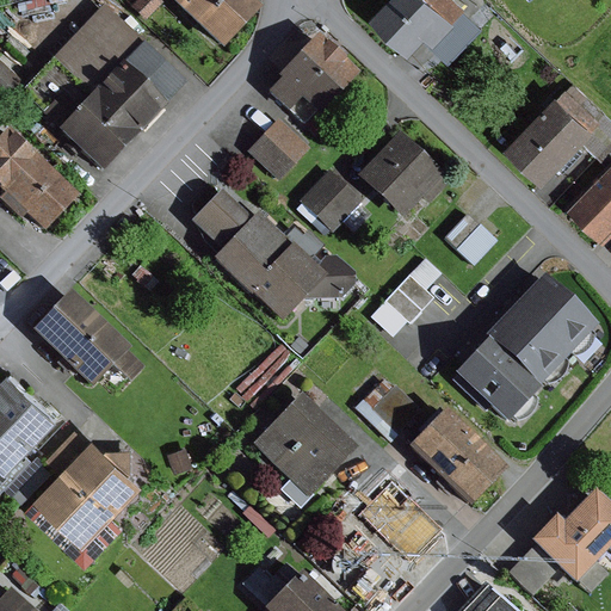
[(158,0),(137,0),(133,6),(146,19),(162,4),(158,0)]
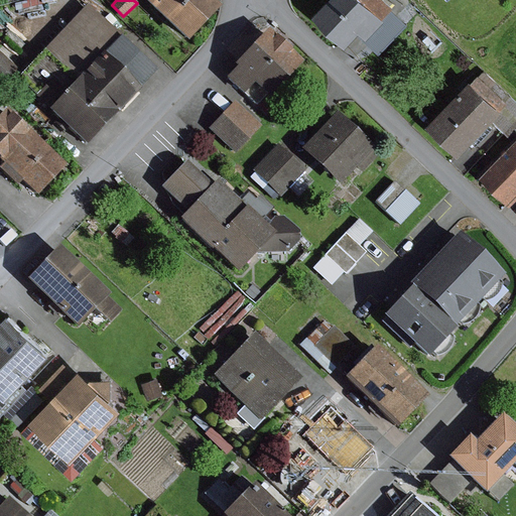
[(213,0),(143,0),(186,40),(220,6),(213,0)]
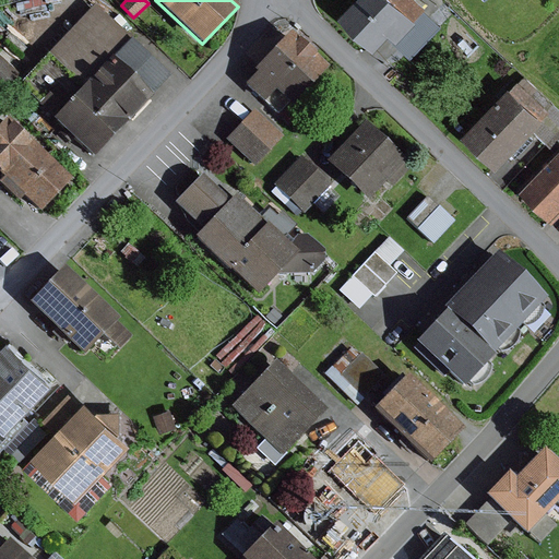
[(354,0),(340,15),(377,49),(388,37),(394,31),(402,38),(420,19),(418,18),(400,0),(354,0)]
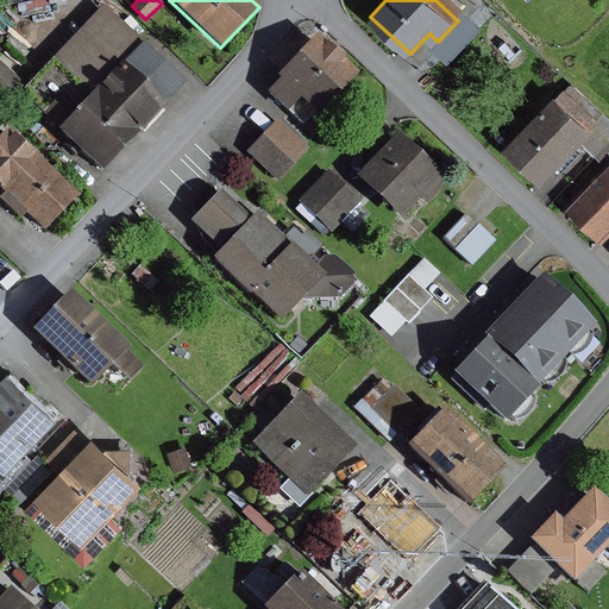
[(435,0),(456,19),(464,11),(465,8),(456,0),(435,0)]
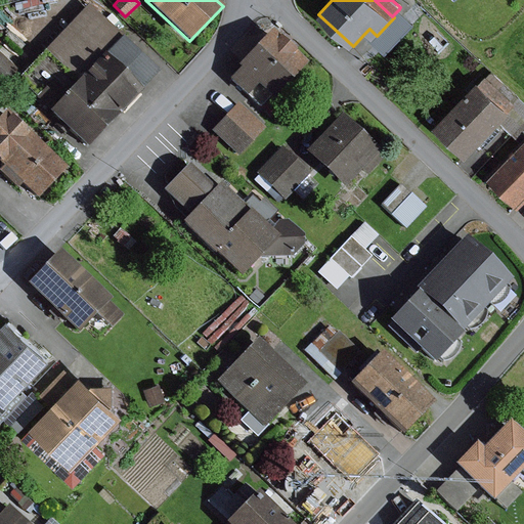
[(45,50),(79,82),(122,37),(89,5),(45,50)]
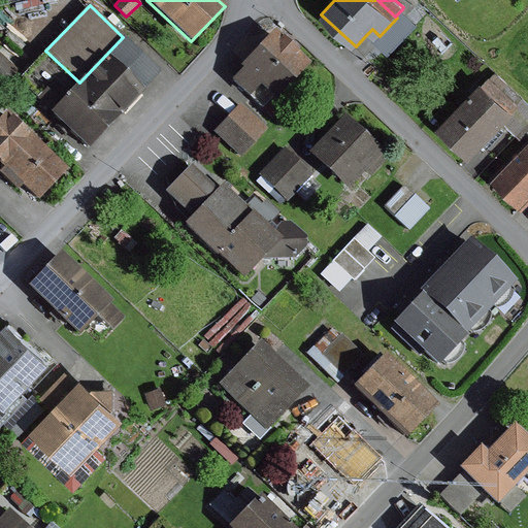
[(419,25),(402,9),(395,17),(397,18),(380,36),(372,29),(366,35),(389,57),(419,25)]
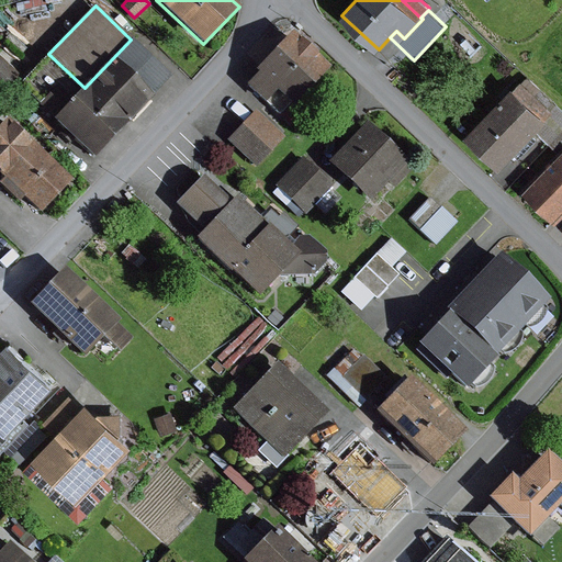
[(258,72),(247,85),(279,114),(291,102),(294,105),(330,67),(292,31),(255,70),(258,72)]
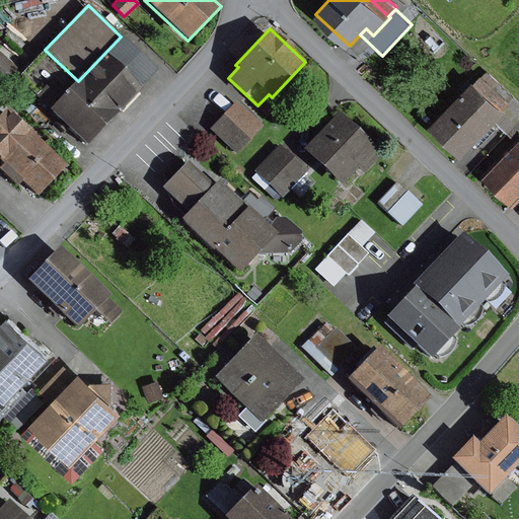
[(156,71),(121,36),(78,81),(65,94),(51,80),(34,97),(85,145),(156,71)]
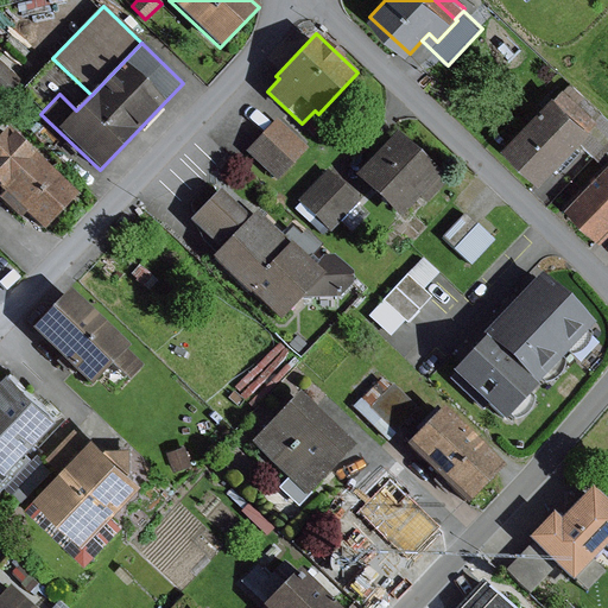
[(0,62),(0,102),(20,82),(0,62)]
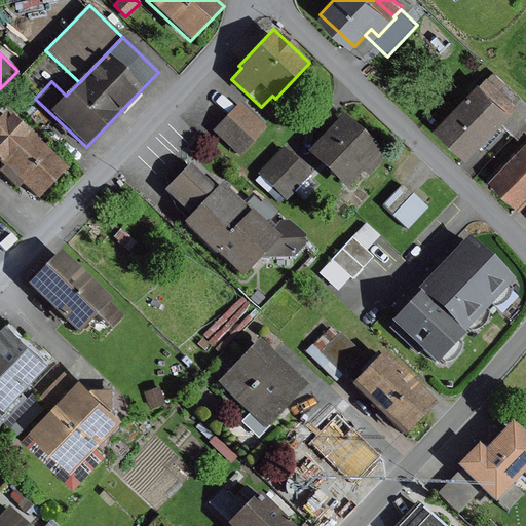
[(525,100),(491,69),(436,128),(466,157),(500,121),(525,146),(490,184),(521,214),(525,208),(525,100)]
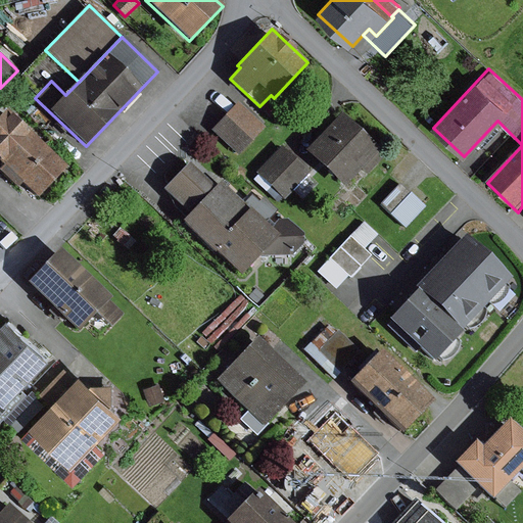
[(265,128),(239,103),(212,131),(239,155),(265,128)]
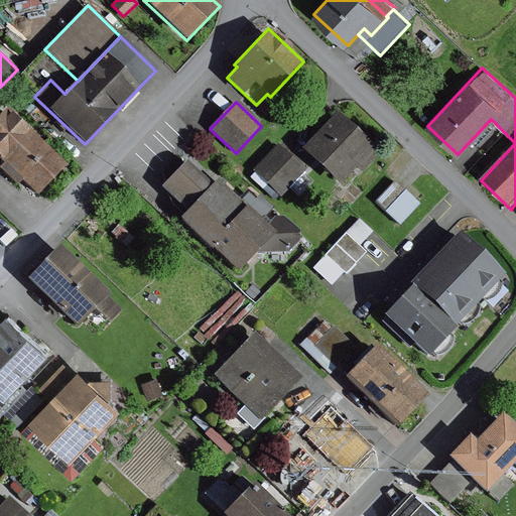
[(8,109),(0,117),(0,159),(4,163),(0,166),(0,171),(16,187),(22,181),(37,197),(68,164),(8,109)]
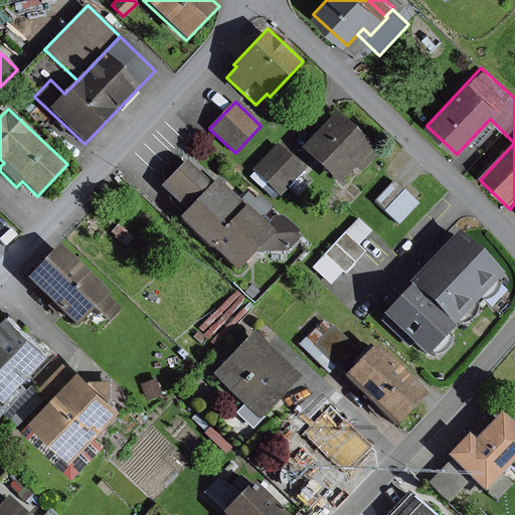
[(374,148),(337,113),(302,150),(339,185),(355,168),(361,173),(377,156),(372,151),(374,148)]
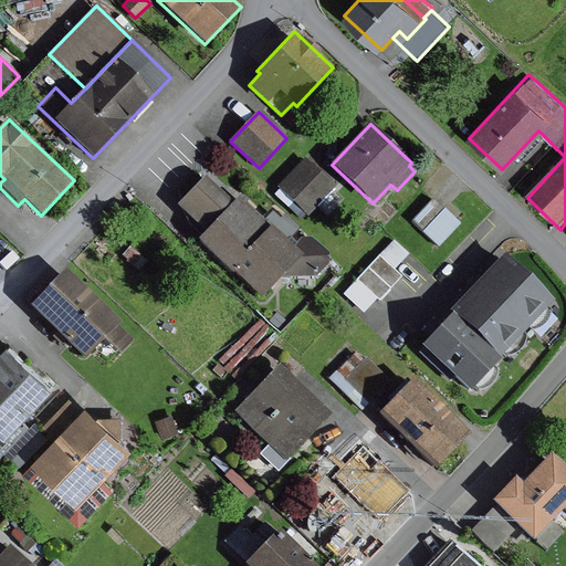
[(336,189),(305,159),(278,188),(280,189),(274,196),(301,221),(306,215),(308,217),(336,189)]
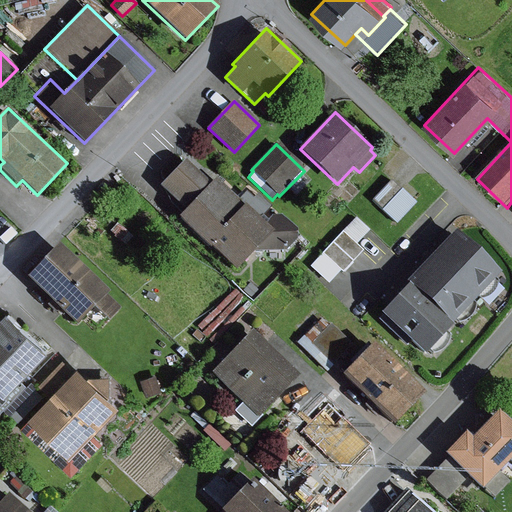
[(184,209),(210,182),(186,159),(160,186),(184,209)]
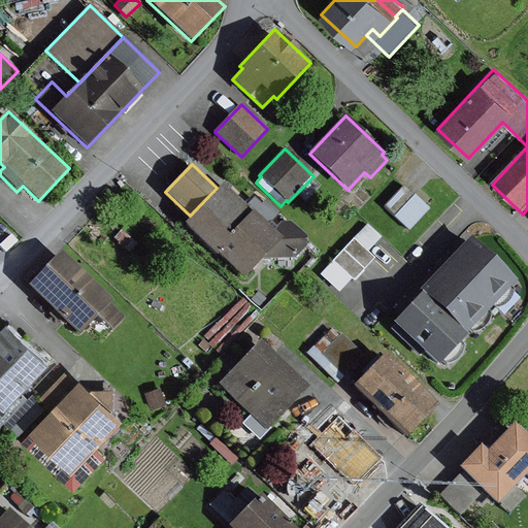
[(275,228),(222,180),(217,188),(190,216),(183,225),(243,279),(262,259),(295,259),(306,246),(306,237),(291,224),(281,223),(275,228)]
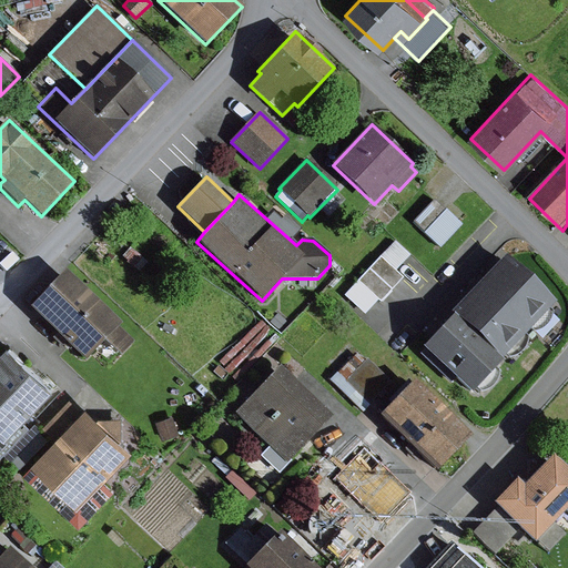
[(434,201),(413,223),(440,250),(462,226),(434,201)]
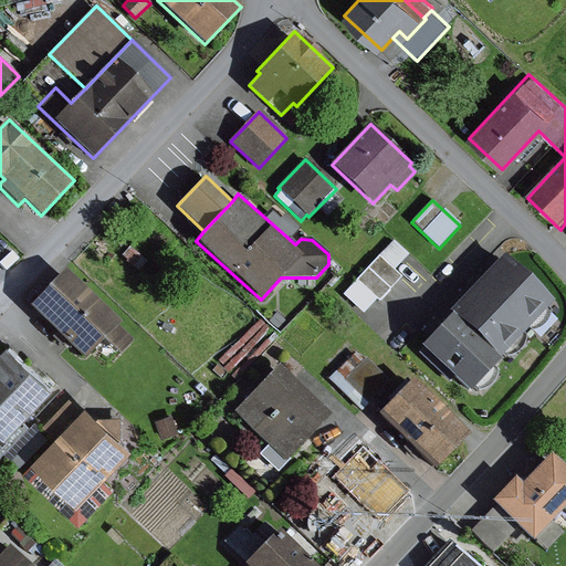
[(394,241),(379,257),(394,271),(408,254),(394,241)]
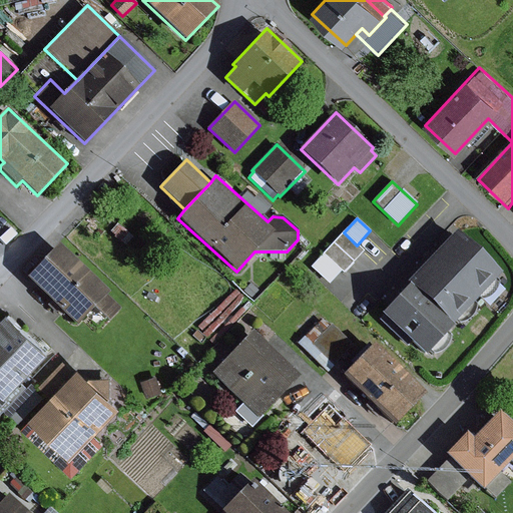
[(502,273),(457,230),(433,255),(478,299),(502,273)]
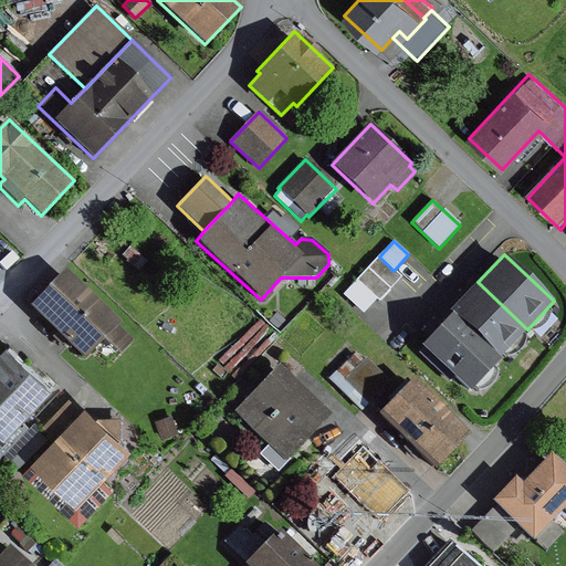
[(394,271),(379,257),(357,280),(378,300),(380,302),(402,279),(394,271)]
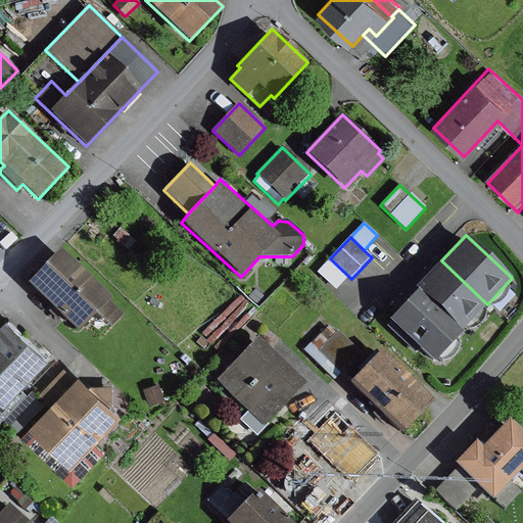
[(110,298),(59,250),(28,284),(78,332),(97,314),(108,301),(110,298)]
